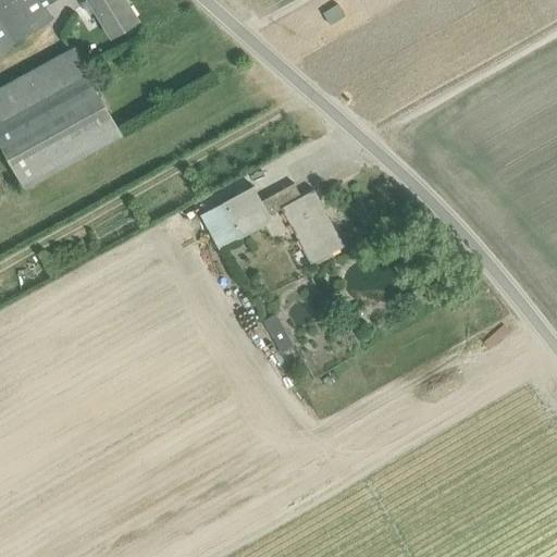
[(0,0),(0,51),(53,19),(46,7),(56,0),(0,0)]
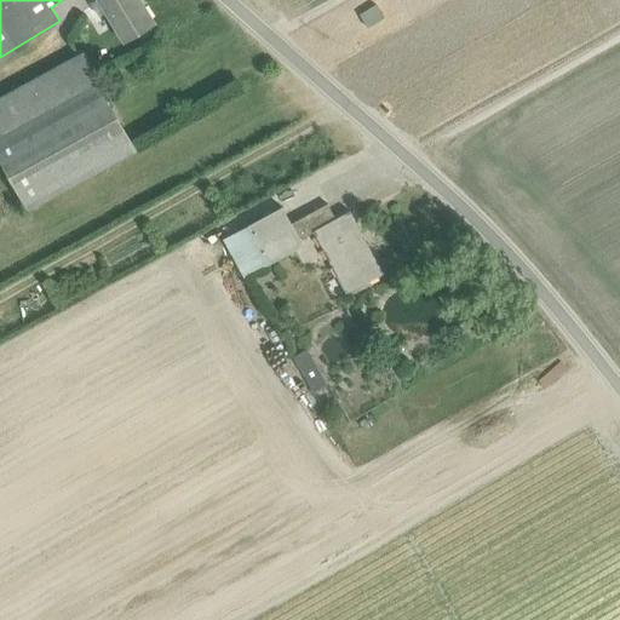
[(138,0),(98,0),(125,41),(154,24),(138,0)]
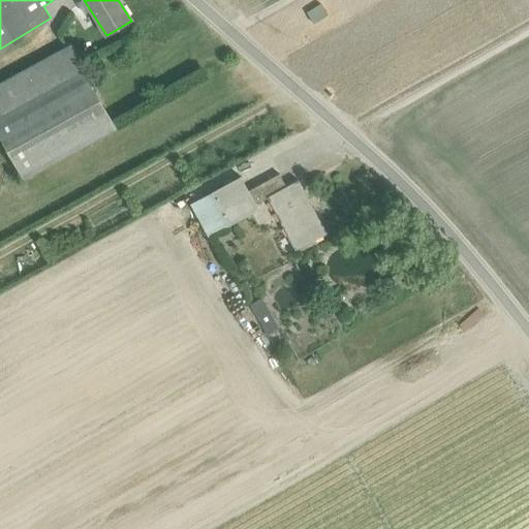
[(0,84),(0,136),(24,180),(116,129),(69,45),(0,84)]
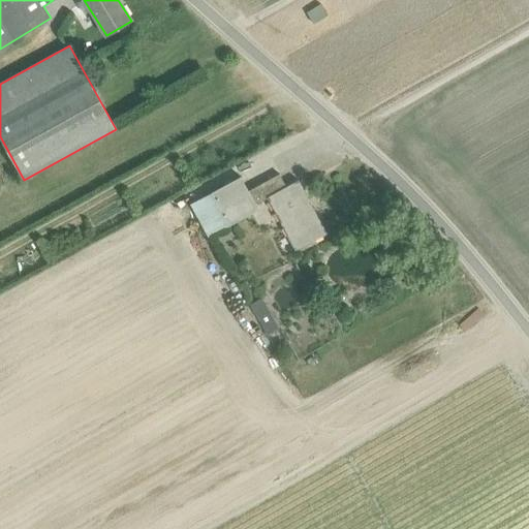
[(242,177),(212,193),(229,226),(258,210),(255,205),(268,197),(296,251),(327,234),(327,232),(323,235),(309,207),(311,205),(299,181),(287,187),(280,174),(248,191),(242,177)]
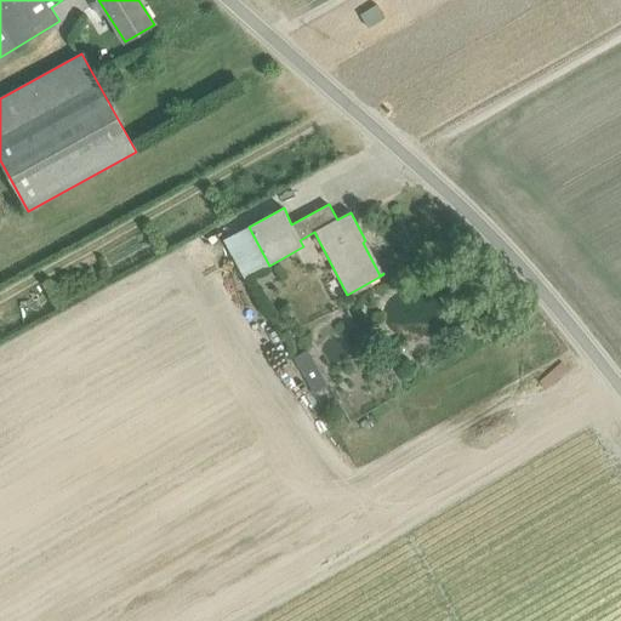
[(294,359),(315,394),(329,386),(307,351),(294,359)]
